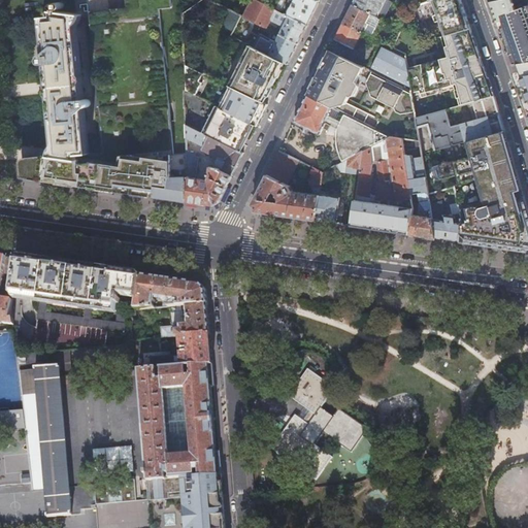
[(125,0),(127,7),(89,11),(103,153),(90,155),(80,156),(80,161),(51,157),(47,156),(27,158),(25,159),(21,162),(21,165),(22,178),(113,192),(134,195),(165,199),(188,202),(187,153),(175,154),(160,9),(171,7),(170,0),(125,0)]
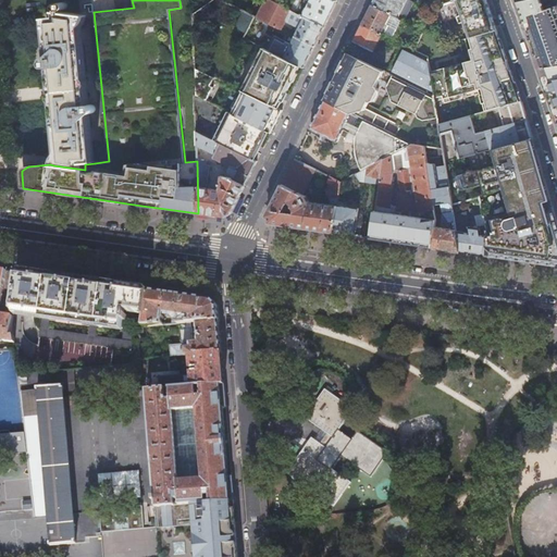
[(270,0),(263,0),(256,17),(275,27),(281,29),(285,22),(295,26),(294,29),(297,32),(295,36),(314,46),(321,32),(324,26),(291,10),(270,0)]
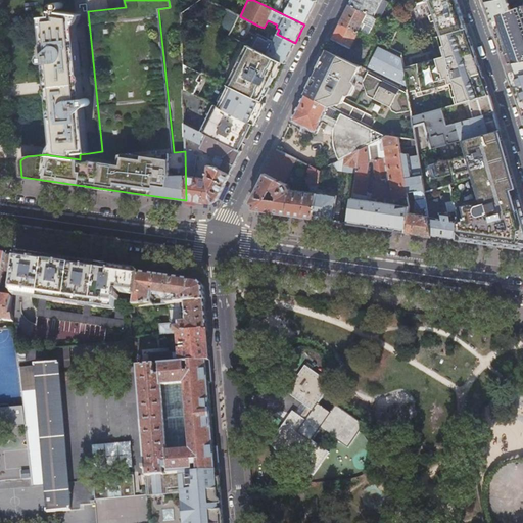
[(277,0),(273,9),(304,25),(311,12),(316,1),(314,0),(277,0)]
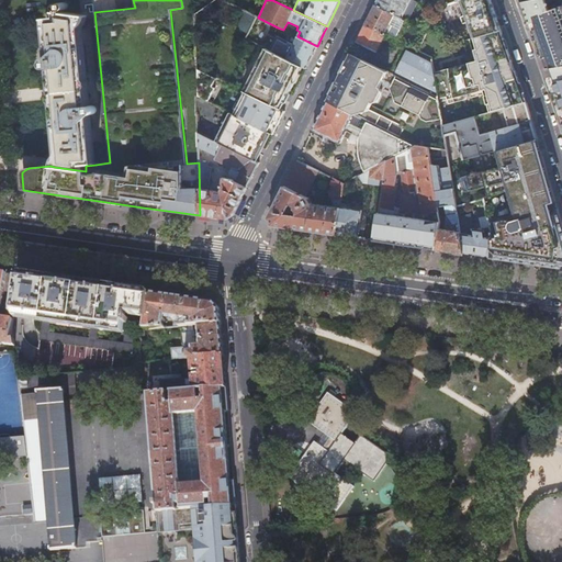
[(375,0),(374,4),(401,18),(408,0),(375,0)]
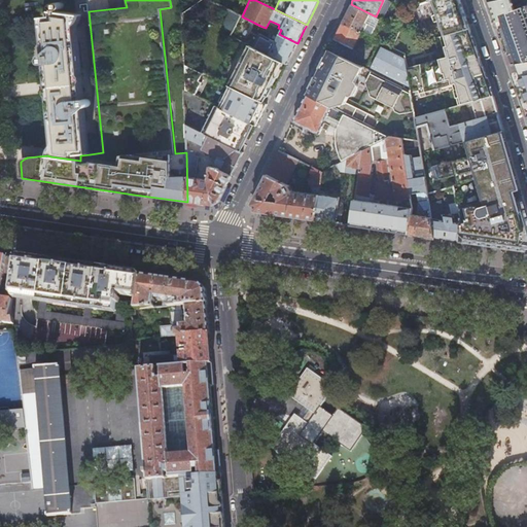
[(442,29),(444,35),(445,35),(469,28),(463,10),(459,0),(431,0),(441,25),(438,26),(440,29),(442,29)]
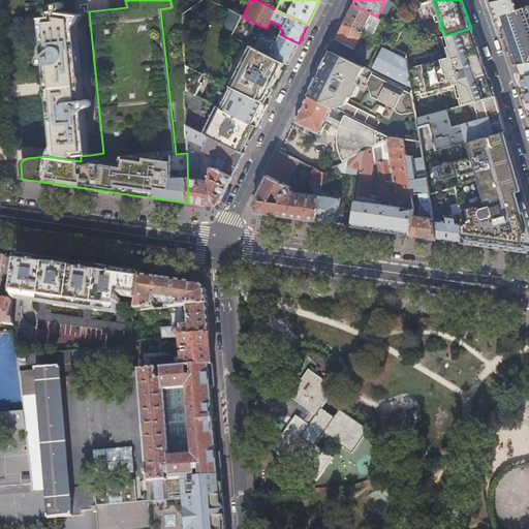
[(528,0),(494,0),(489,1),(494,16),(496,16),(501,18),(504,27),(500,29),(508,53),(512,52),(514,52),(518,63),(518,64),(519,64),(528,62),(528,0)]
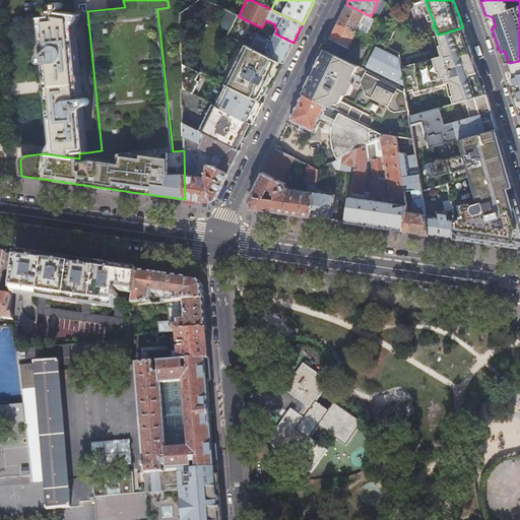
[(343,9),(337,22),(356,31),(364,36),(369,25),(373,17),(371,16),(346,4),(343,9)]
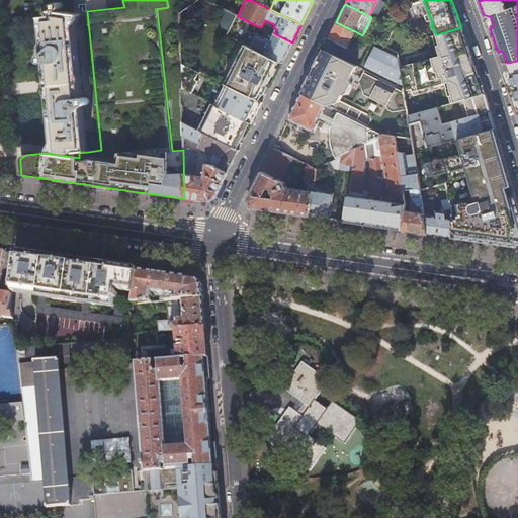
[(53,16),(41,17),(46,55),(45,55),(44,55),(42,56),(41,56),(41,57),(40,58),(40,60),(40,61),(41,61),(41,62),(42,62),(44,63),(45,63),(47,63),(49,85),(49,87),(49,89),(49,93),(50,95),(55,141),(55,142),(54,144),(54,146),(53,147),(53,148),(52,148),(51,150),(51,151),(51,152),(50,154),(79,158),(79,153),(88,152),(84,106),(85,105),(87,104),(88,103),(89,102),(89,101),(89,100),(88,98),(87,97),(86,97),(85,96),(84,96),(83,96),(80,72),(81,70),(81,66),(79,64),(76,27),(76,26),(76,25),(76,24),(76,23),(77,22),(77,21),(78,21),(79,19),(79,18),(80,16),(80,14),(52,10),(53,16)]
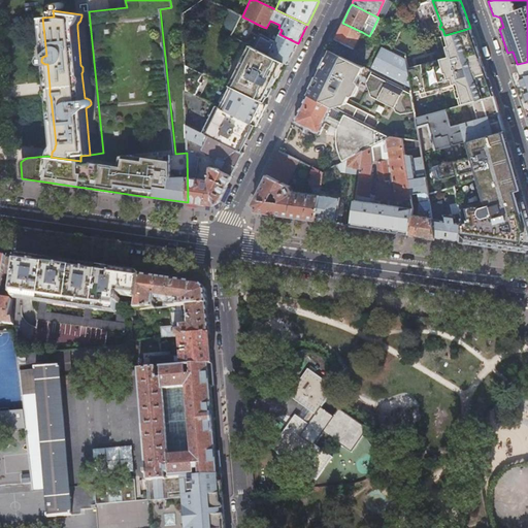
[(242,17),(241,15),(231,36),(252,46),(261,26),(242,17)]
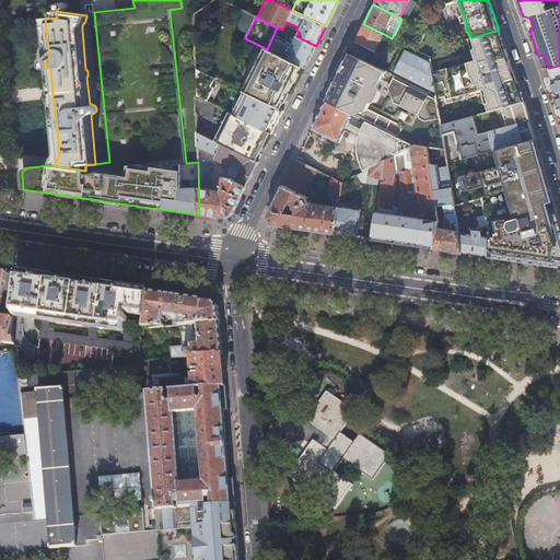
[(363,24),(354,42),(374,51),(384,34),(363,24)]
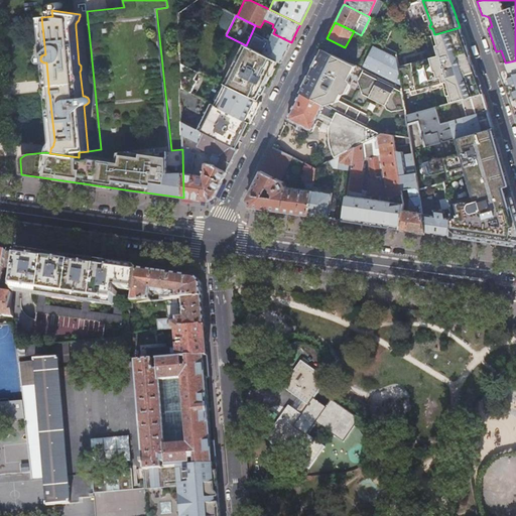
[(398,69),(401,89),(401,91),(475,70),(473,63),(470,65),(467,57),(470,56),(467,48),(466,43),(463,36),(463,35),(460,27),(435,34),(434,34),(437,45),(434,46),(437,56),(434,57),(423,60),(420,61),(406,66),(403,67),(398,69)]
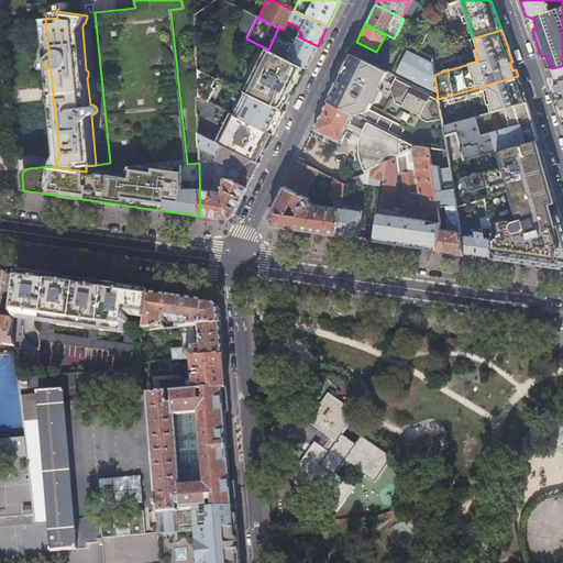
[(283,56),(301,65),(307,68),(313,54),(318,46),(298,36),(288,56),(284,54),(283,56)]
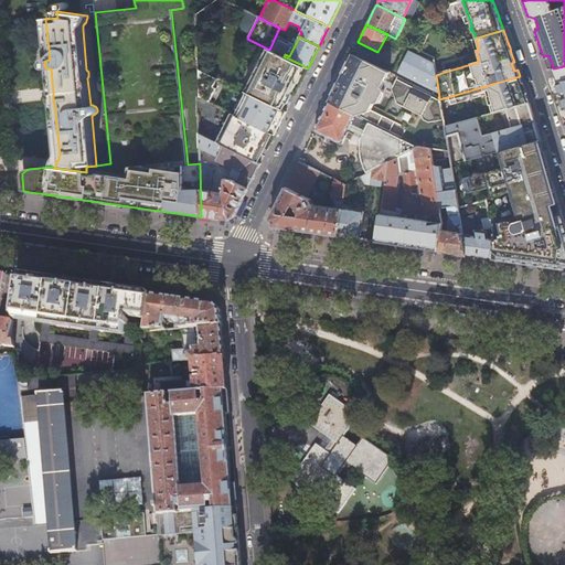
[(392,46),(400,50),(403,43),(395,39),(392,46)]
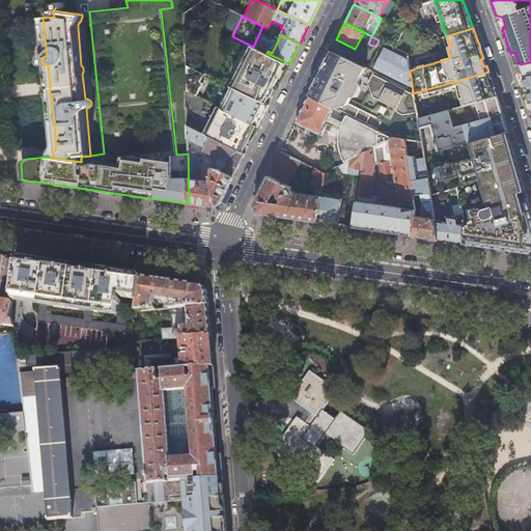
[(368,44),(358,63),(371,71),(382,51),(375,47),(368,44)]
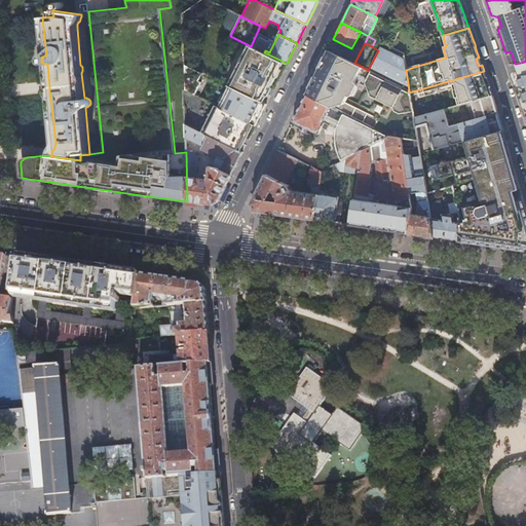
[(378,50),(368,70),(409,90),(406,70),(403,54),(390,47),(381,43),(378,50)]
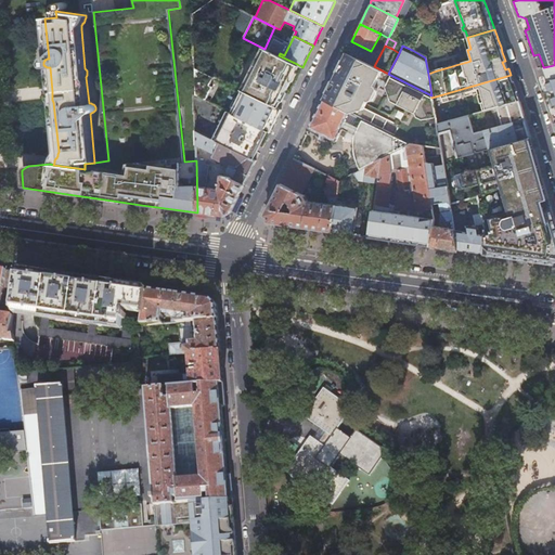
[(250,80),(244,92),(261,101),(275,107),(282,93),(286,91),(291,82),(289,79),(297,64),(279,55),(266,49),(256,69),(253,71),(249,77),(250,80)]
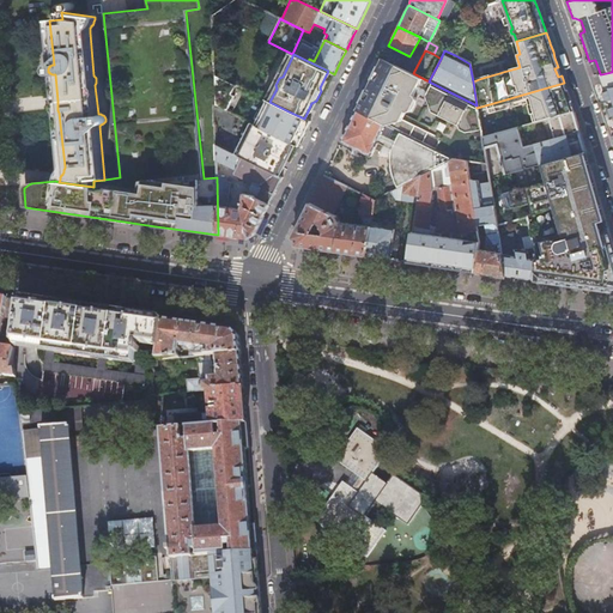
[(354,110),(383,125),(384,126),(400,120),(404,114),(405,111),(406,113),(411,111),(417,99),(416,95),(420,93),(426,96),(431,111),(435,113),(457,125),(459,125),(467,129),(480,127),(478,110),(477,108),(477,105),(429,82),(413,73),(386,60),(381,70),(376,67),(370,80),(368,84),(366,89),(358,103),(354,110)]
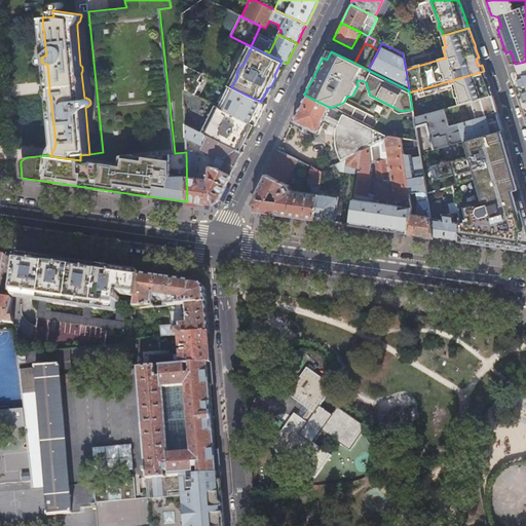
[(523,105),(525,113),(525,62),(516,64),(515,64),(518,70),(518,77),(514,78),(523,105)]
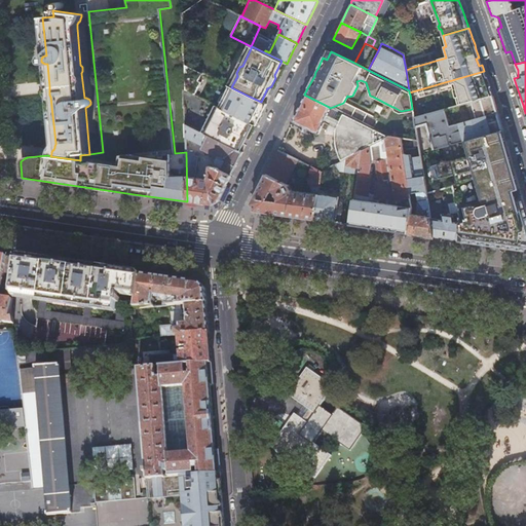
[(484,71),(409,92),(410,95),(417,92),(418,96),(436,90),(441,89),(451,86),(452,89),(454,99),(457,98),(460,105),(492,97),(489,86),(486,77),(484,71)]
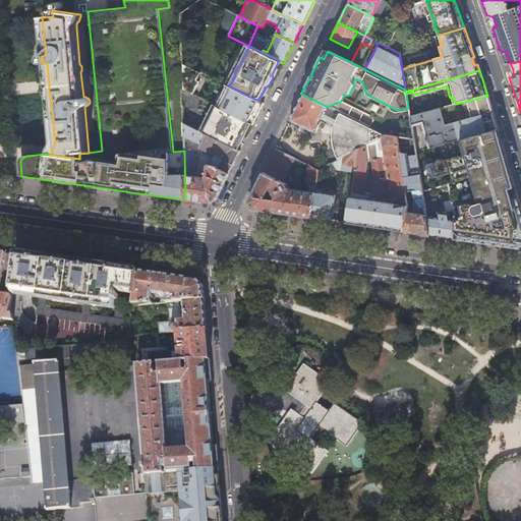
[(336,158),(337,160),(356,150),(373,140),(372,137),(372,134),(372,131),(373,129),(339,112),(335,119),(329,116),(323,113),(326,106),(301,94),(289,120),(313,132),(317,125),(323,128),(325,123),(331,126),(331,134),(330,136),(329,138),(328,142),(329,146),(330,149),(331,151),(334,153),(334,154),(335,156),(336,158)]
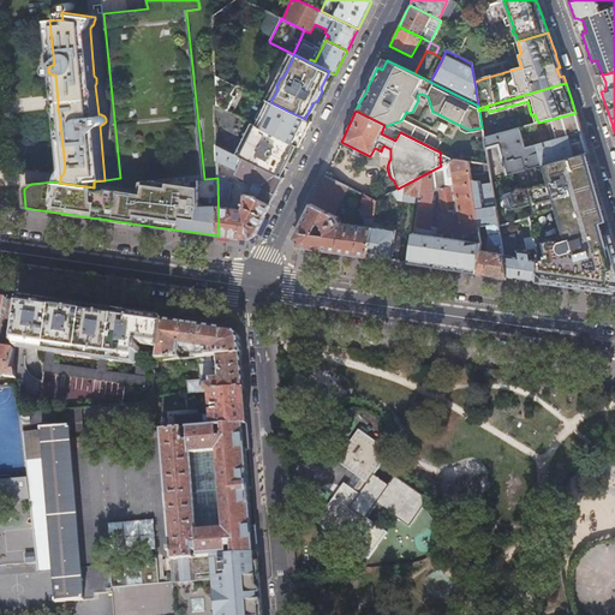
[(311,123),(305,119),(290,112),(287,119),(278,114),(269,132),(292,144),(299,147),(308,130),(311,123)]
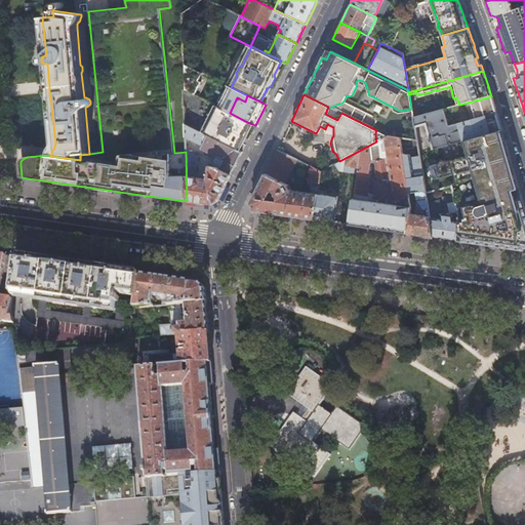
[(455,106),(412,117),(414,127),(425,124),(432,149),(440,147),(501,128),(498,117),(495,108),(491,96),(459,105),(455,106)]
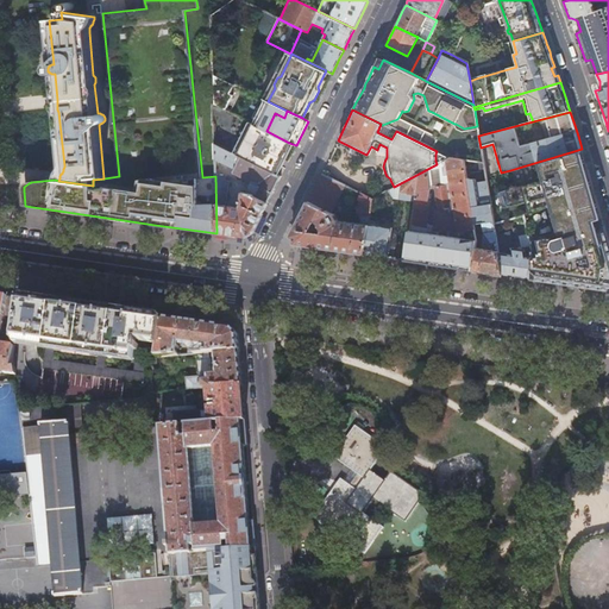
[(274,174),(289,143),(267,131),(250,121),(233,154),(274,174)]
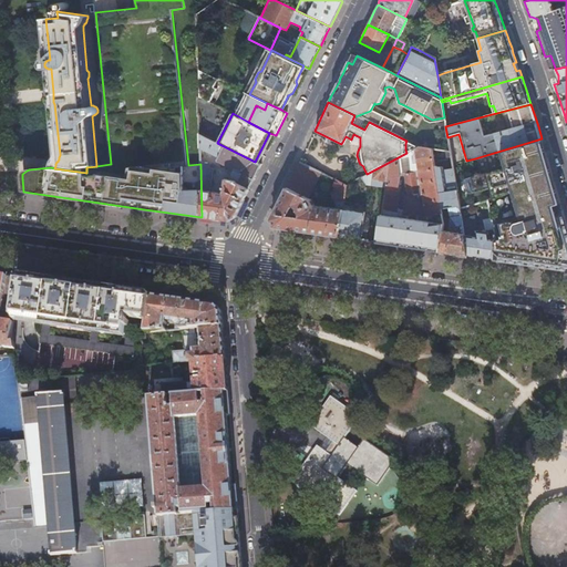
[(356,116),(354,115),(351,123),(358,126),(361,119),(356,116)]
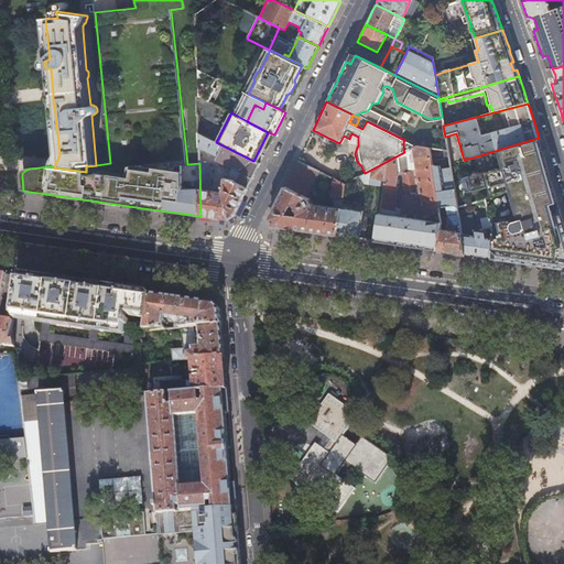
[(216,142),(199,134),(199,148),(217,156),(215,161),(232,170),(227,180),(224,180),(223,193),(209,191),(213,167),(208,167),(209,163),(199,162),(199,163),(201,216),(205,217),(218,218),(227,219),(230,218),(235,216),(260,164),(253,161),(216,142)]
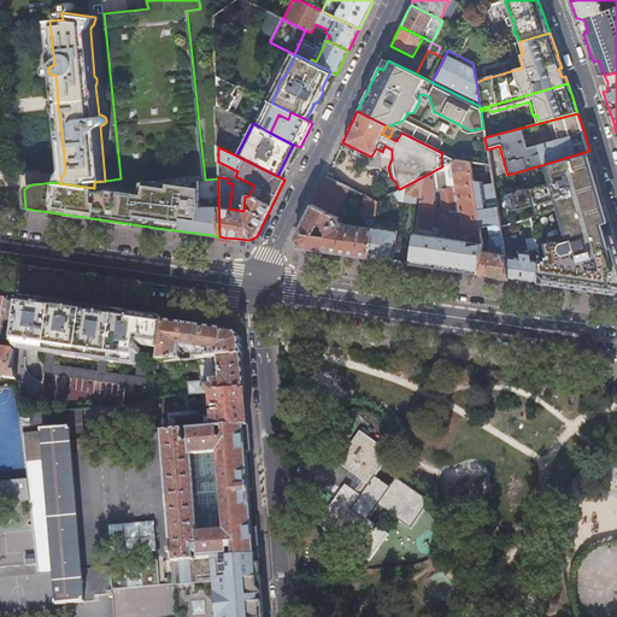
[(563,240),(562,244),(612,230),(606,209),(589,151),(517,172),(522,192),(512,194),(516,206),(530,203),(535,218),(552,213),(557,212),(559,218),(557,219),(559,224),(562,228),(563,231),(563,235),(563,240)]
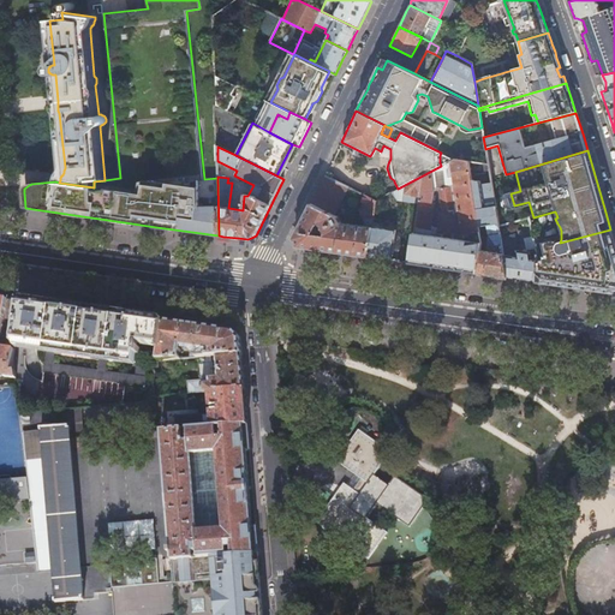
[(421,177),(417,202),(408,263),(422,264),(436,267),(449,269),(463,270),(476,273),(479,250),(481,244),(463,240),(454,239),(442,238),(442,234),(440,234),(439,234),(435,233),(436,227),(430,227),(434,203),(431,203),(433,191),(433,189),(439,187),(442,212),(451,210),(458,209),(461,234),(478,232),(478,227),(470,180),(466,161),(453,160),(441,166),(421,177)]
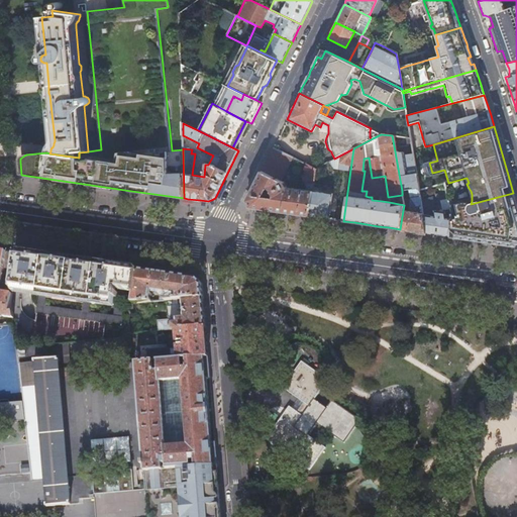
[(315,169),(305,164),(302,182),(304,182),(304,184),(305,190),(286,187),(283,183),(281,181),(293,157),(273,146),(246,200),(247,204),(249,208),(270,210),(289,213),(309,216),(312,191),(315,169)]
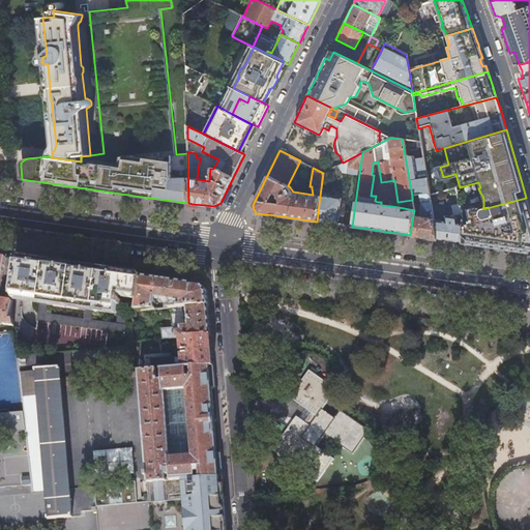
[(343,163),(337,165),(342,172),(359,174),(362,152),(343,163)]
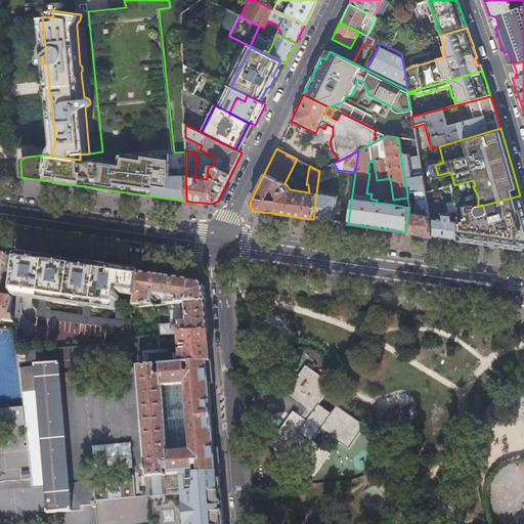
[(408,155),(400,154),(407,193),(425,190),(424,188),(423,182),(421,166),(419,156),(409,158),(408,155)]
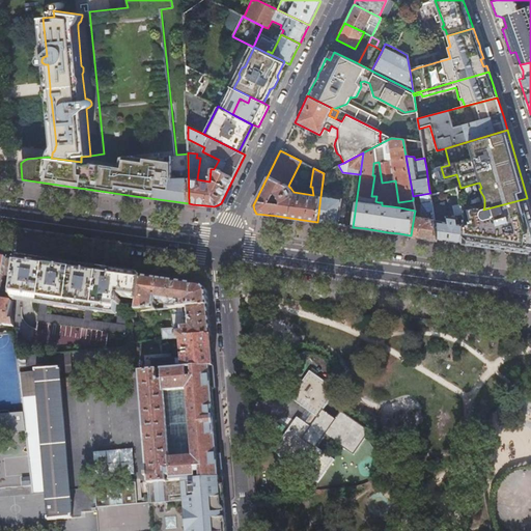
[(426,168),(428,185),(436,183),(431,167),(426,168)]
